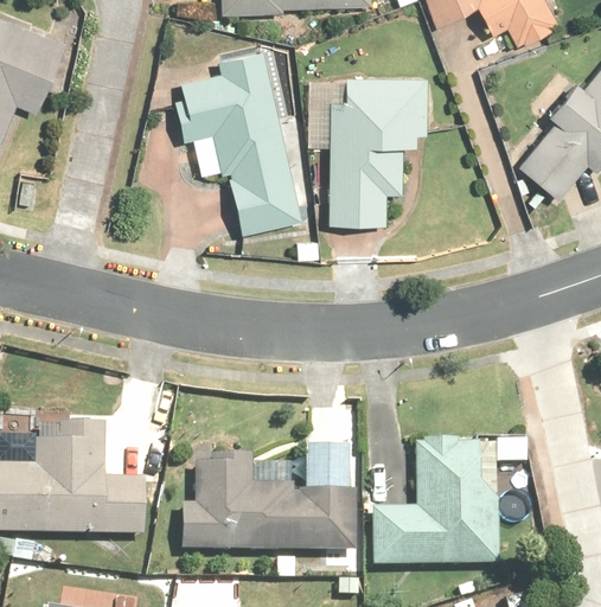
[(217,0),(218,13),(286,16),(286,5),(373,7),(373,0),(217,0)]
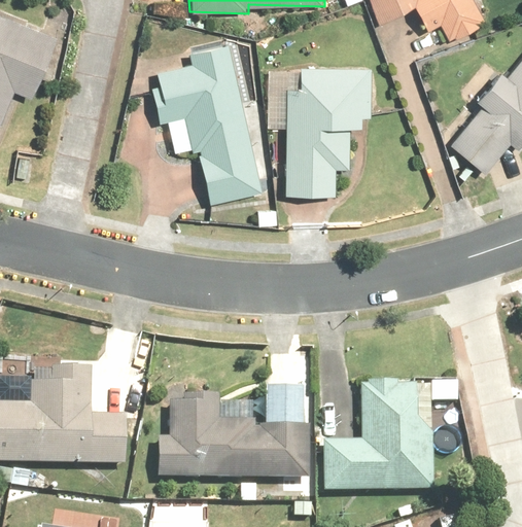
[(369,0),(382,27),(415,11),(425,33),(442,26),(450,43),(501,19),(492,0),(369,0)]
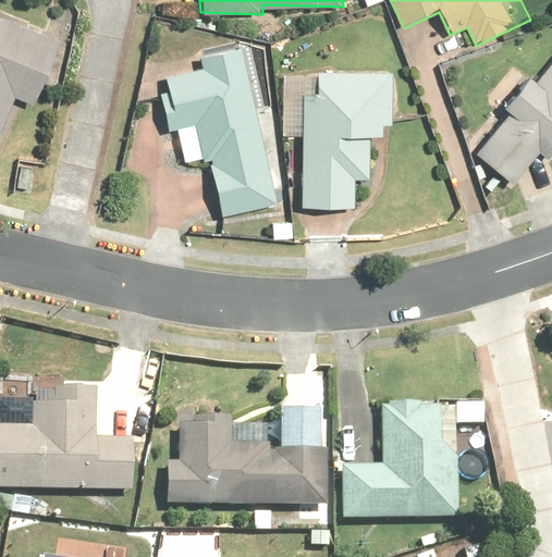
[(0,132),(14,98),(36,107),(66,35),(0,7),(0,132)]
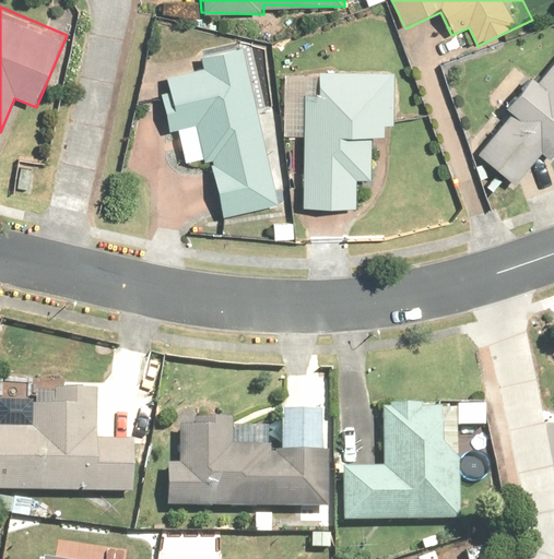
[(282,204),(244,44),(198,55),(201,67),(157,76),(171,131),(180,129),(189,167),(207,163),(221,219),(282,204)]
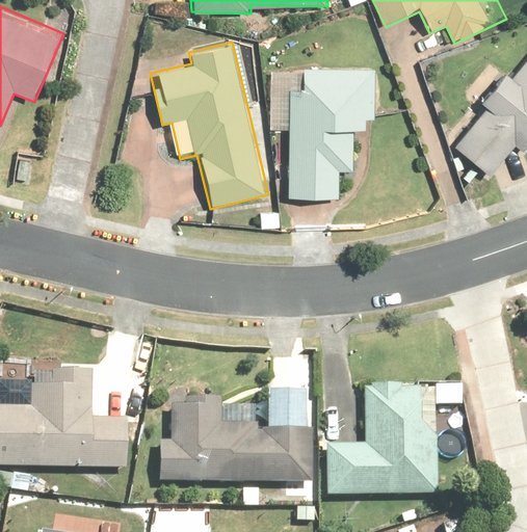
[(483,105),(452,142),(491,176),(519,142),(526,148),(526,54),(510,74),(496,61),(469,92),(483,105)]
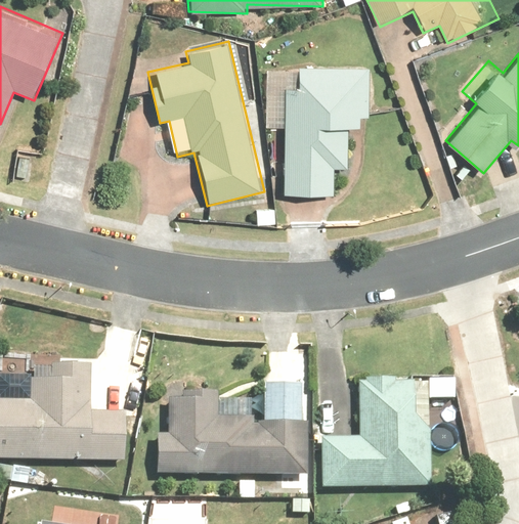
[(286,64),(284,194),(333,195),(334,169),(350,169),(351,127),(370,127),(371,66),(286,64)]
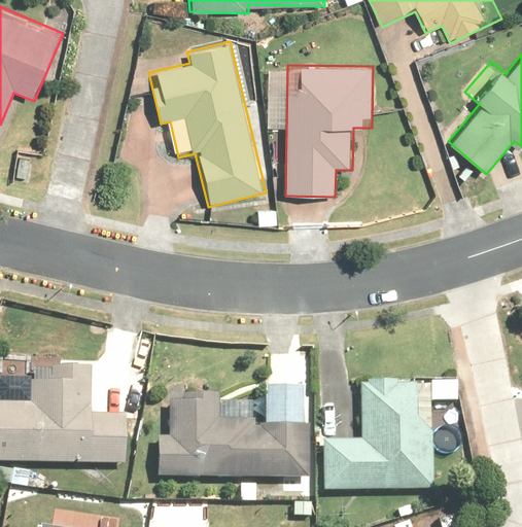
[(0,378),(0,460),(130,463),(131,413),(92,412),(93,361),(44,360),(44,379),(0,378)]
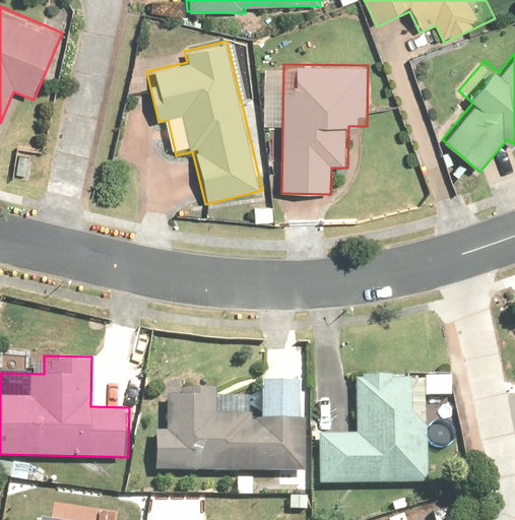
[(318,431),(318,485),(432,485),(433,377),(355,376),(353,431),(318,431)]
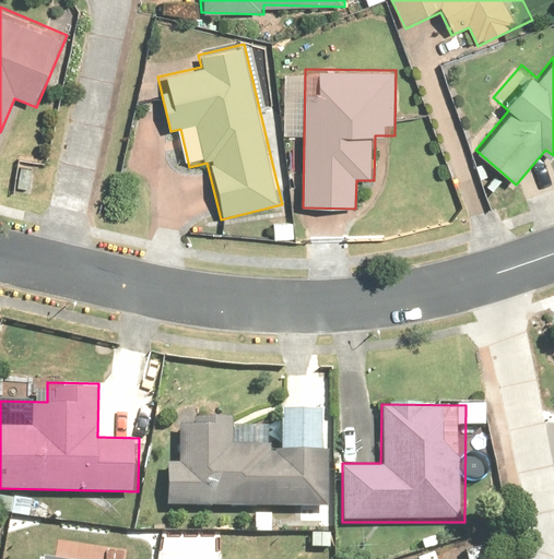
[(166,509),(327,512),(329,448),(269,447),(269,419),(179,417),(178,461),(167,461),(166,509)]
